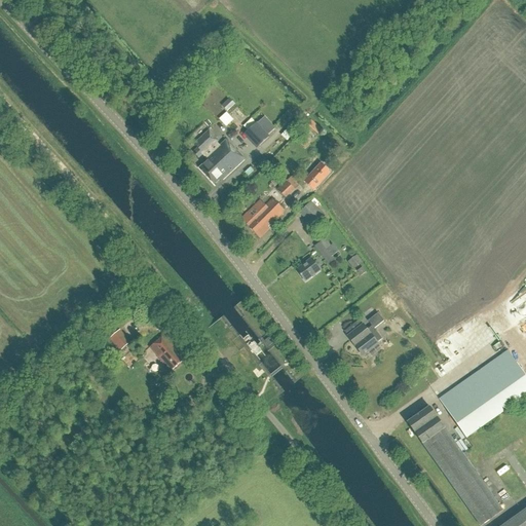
[(34,32),(28,37),(35,47),(42,42),(34,32)]
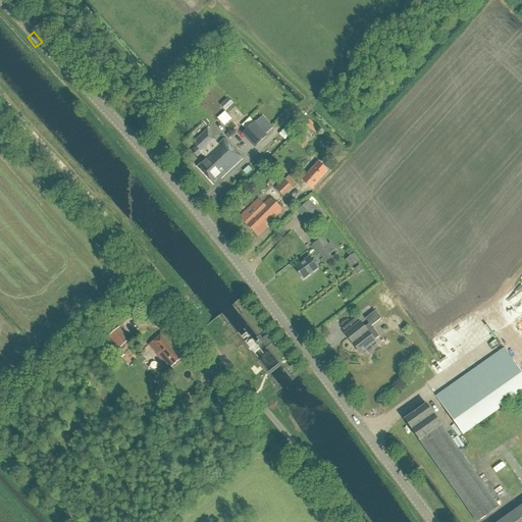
[(220,106),(225,111),(233,104),(228,99),(220,106)]
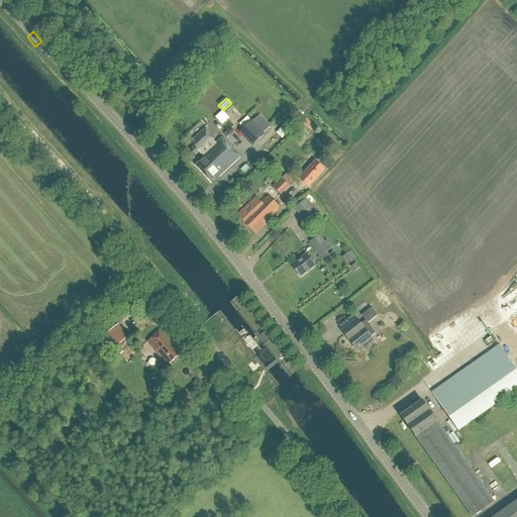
[(214,120),(207,128),(215,135),(222,127),(214,120)]
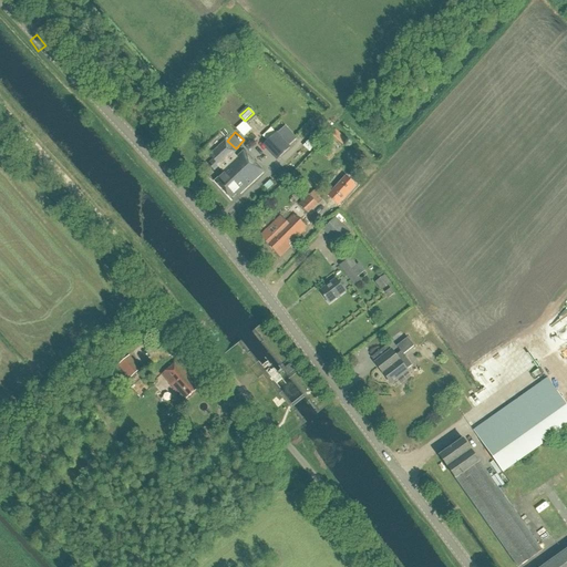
[(297,142),(289,150),(277,137),(264,150),(284,169),(305,148),(297,142)]
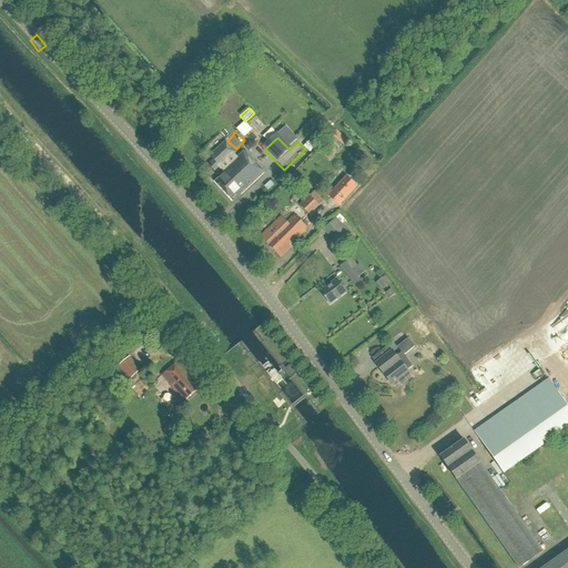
[(213,172),(234,152),(224,142),(209,158),(212,161),(208,165),(213,172)]
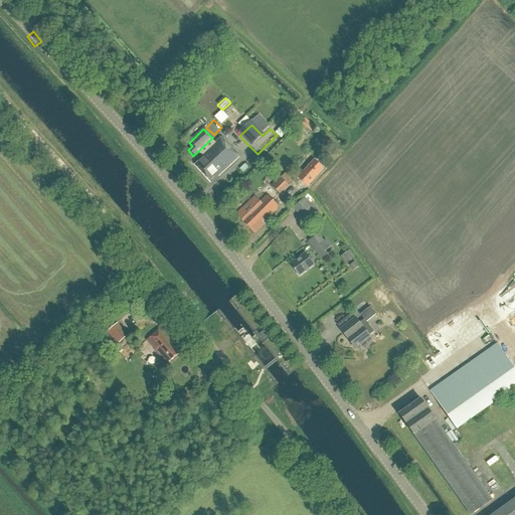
[(301,141),(291,132),(287,135),(298,145),(301,141)]
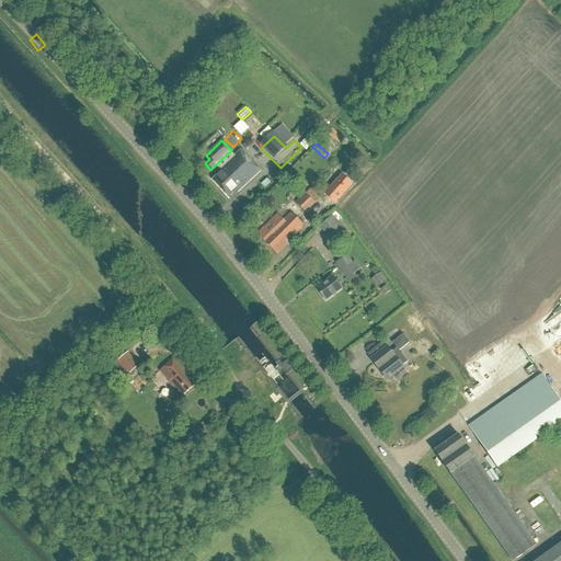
[(217,172),(218,174),(212,181),(227,197),(231,193),(233,194),(235,194),(261,171),(242,150),(217,172)]
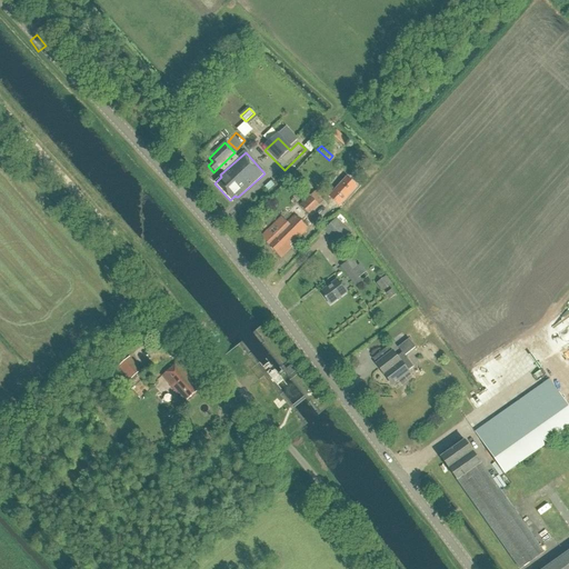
[(311,217),(321,208),(310,197),(301,207),(311,217)]
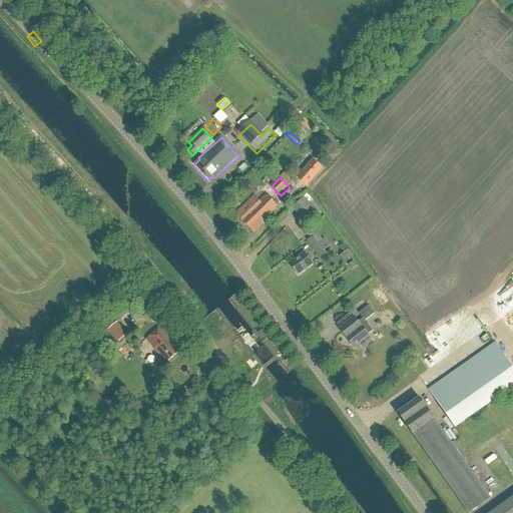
[(276,206),(265,195),(260,200),(254,195),(234,214),(252,232),(268,218),(266,216),(276,206)]
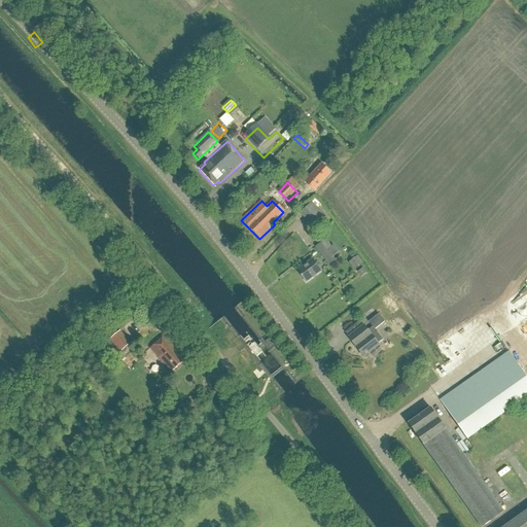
[(314,204),(300,220),(318,237),(332,219),(314,204)]
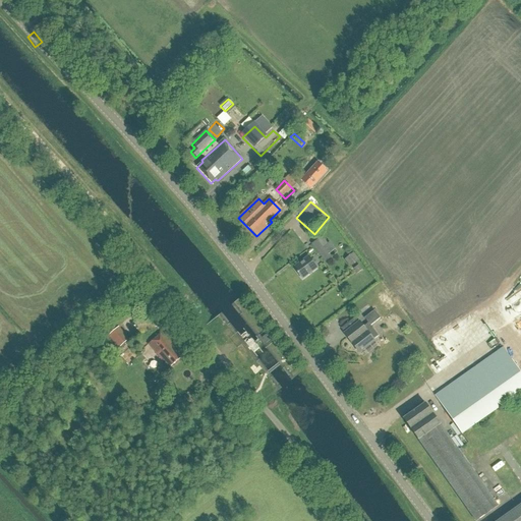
[(326,263),(337,255),(322,235),(311,243),(326,263)]
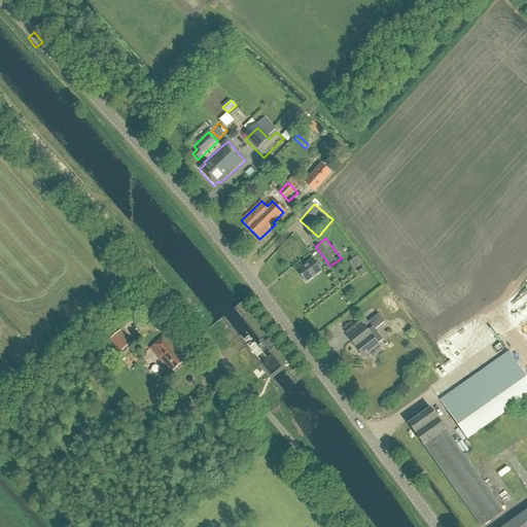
[(354,271),(363,264),(357,256),(349,264),(354,271)]
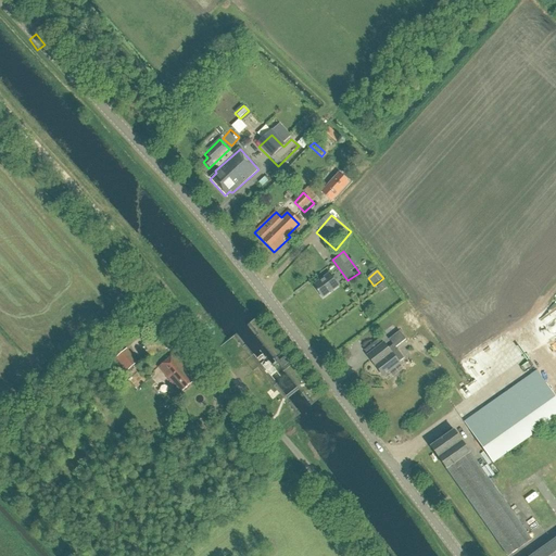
[(321,299),(337,287),(328,275),(312,287),(321,299)]
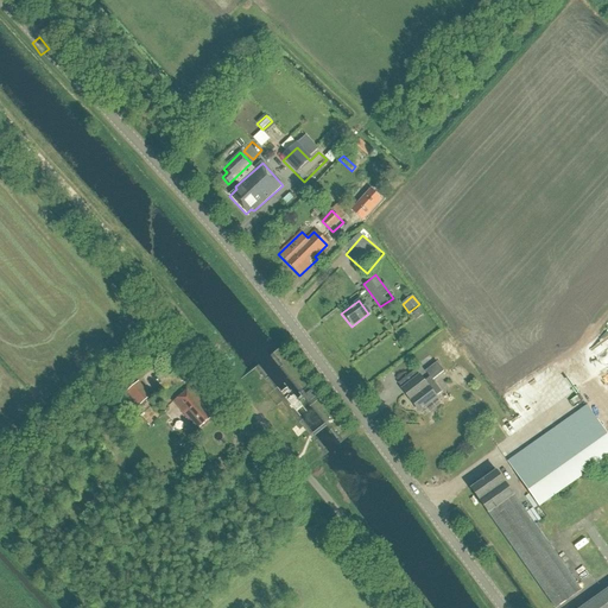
[(416,321),(422,316),(418,311),(412,316),(416,321)]
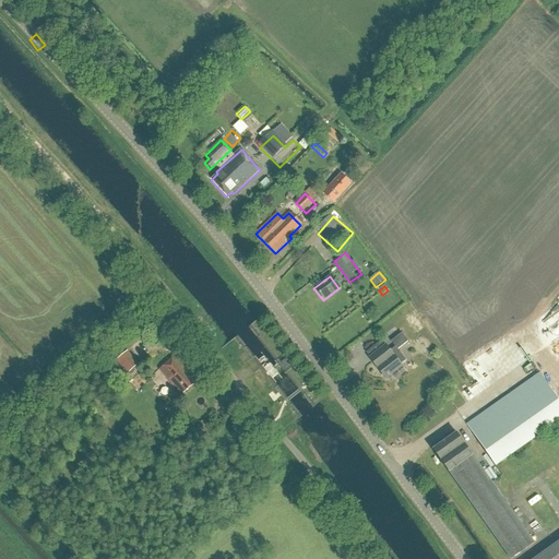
[(396,351),(407,342),(401,334),(390,342),(396,351)]
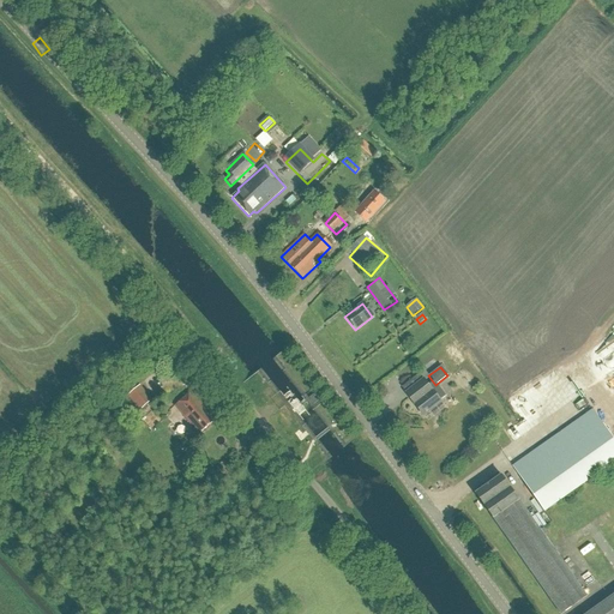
[(613,368),(599,378),(613,401),(613,368)]
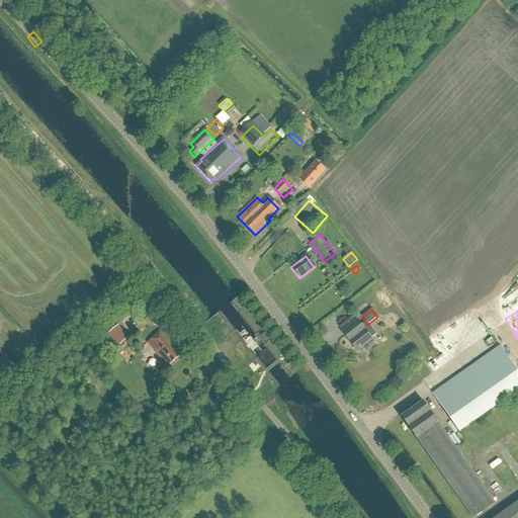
[(354,316),(339,328),(342,332),(341,333),(356,351),(376,336),(369,327),(365,330),(354,316)]
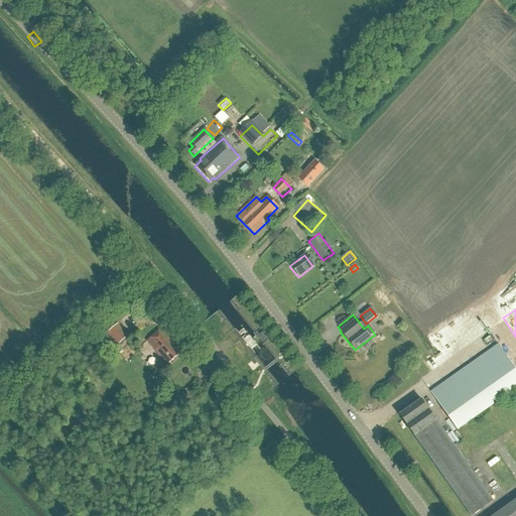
[(119,346),(129,337),(119,325),(108,334),(119,346)]
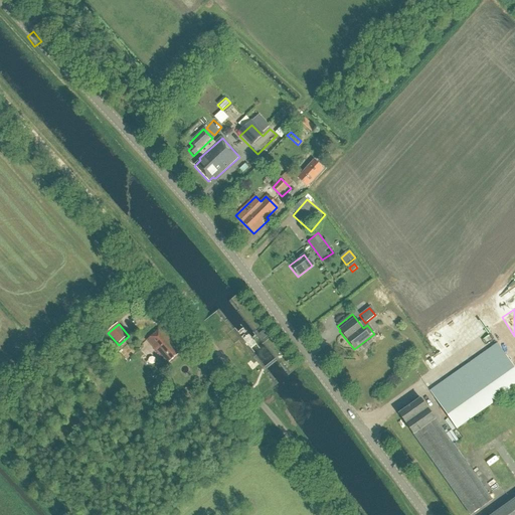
[(168,363),(179,353),(168,341),(170,339),(161,328),(148,340),(168,363)]
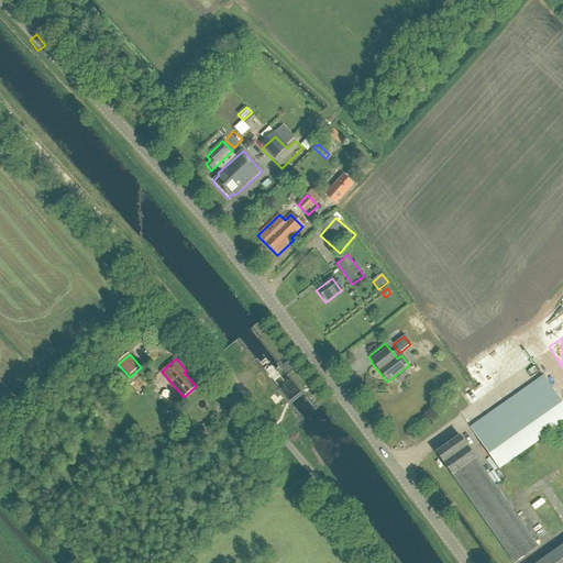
[(289,372),(295,367),(290,361),(285,366),(289,372)]
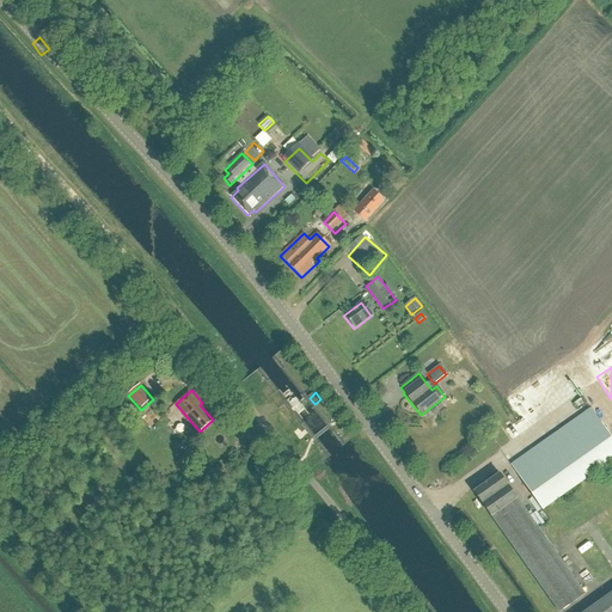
[(611,436),(592,409),(512,465),(544,510),(611,463),(611,436)]
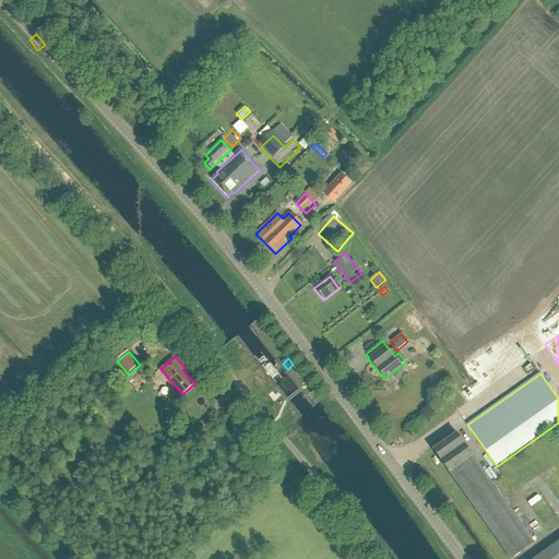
[(462,420),(473,413),(467,406),(456,413),(462,420)]
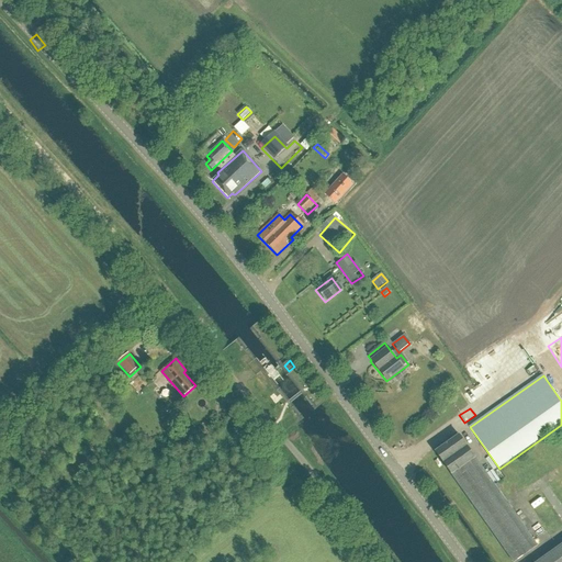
[(512,561),(513,561),(536,547),(457,436),(434,452),(512,561)]
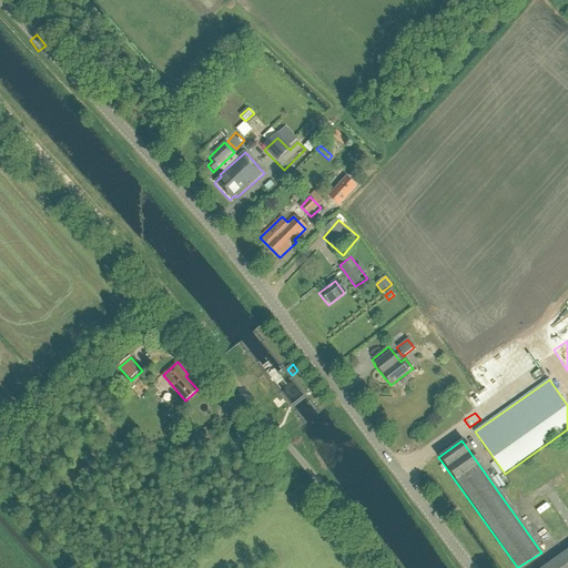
[(563,505),(567,500),(567,492),(565,487),(555,493),(563,505)]
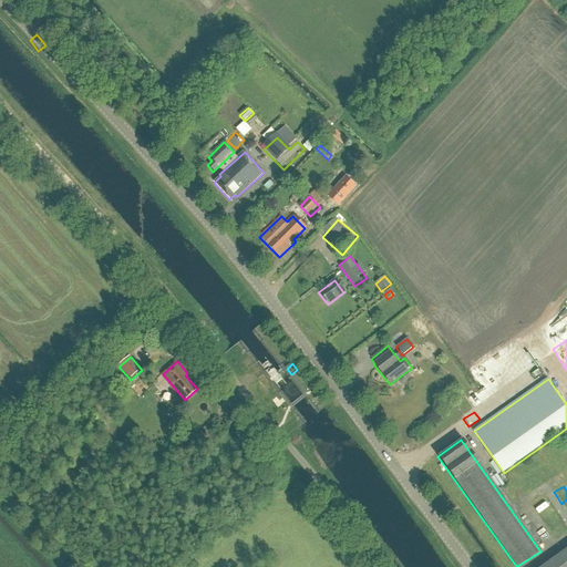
[(566,566),(566,548),(540,566),(566,566)]
